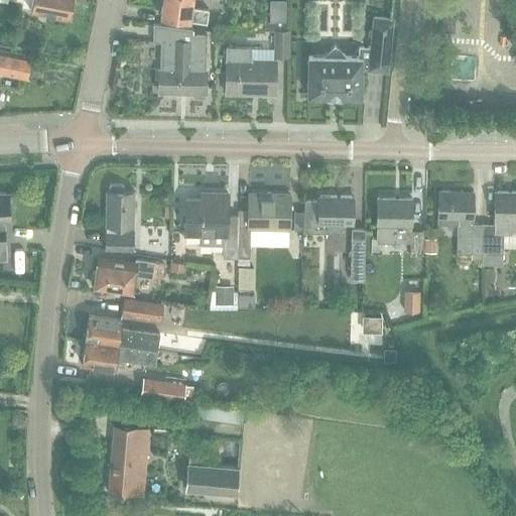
[(68,18),(71,0),(31,0),(29,11),(68,18)]
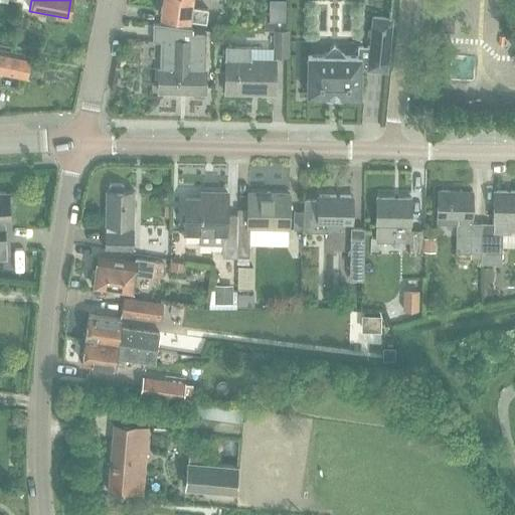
[(190,19),(205,21),(206,21),(206,16),(207,8),(191,6),(192,0),(162,0),(160,16),(189,20),(190,19)]
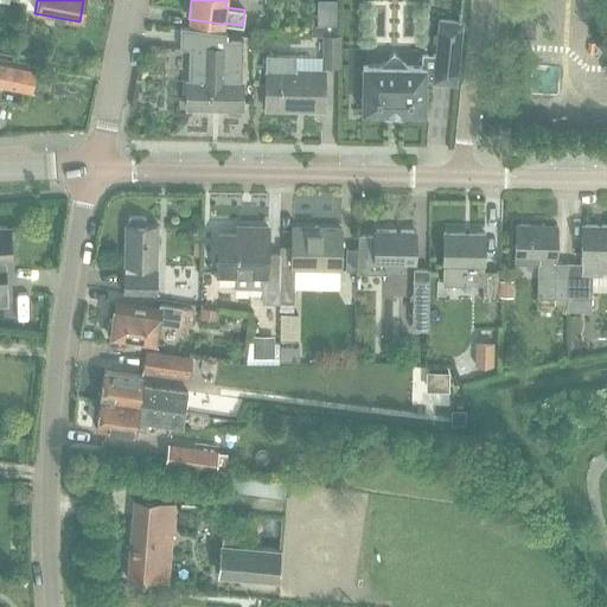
[(606,0),(544,0),(544,21),(596,25),(595,44),(606,45),(606,0)]
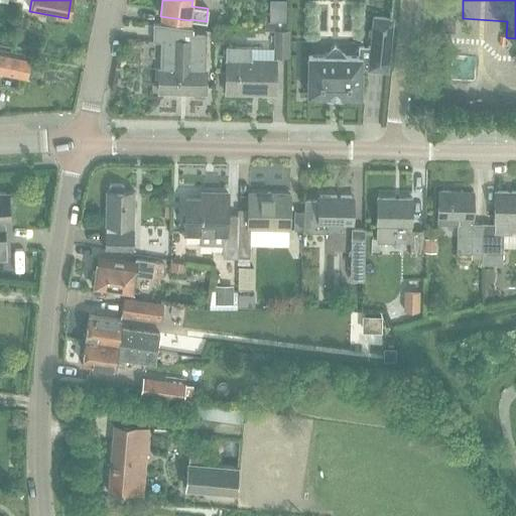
[(369,70),(387,72),(392,19),(374,18),(371,47),(359,47),(358,57),(346,57),(335,46),(324,57),(308,56),(307,96),(361,97),(361,69),(368,69),(369,70)]
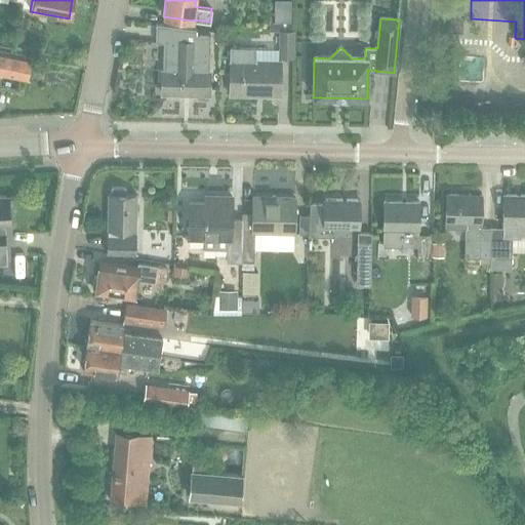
[(269,22),(269,31),(279,31),(292,31),(292,23),(291,23),(275,22),(269,22)]
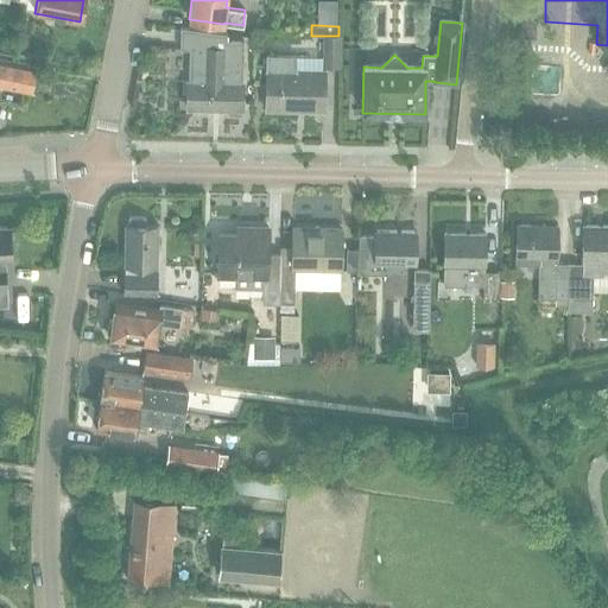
[(241,42),(226,40),(226,35),(188,29),(181,27),(181,50),(189,50),(189,82),(188,82),(187,105),(221,105),(221,109),(242,109),(241,83),(241,42)]
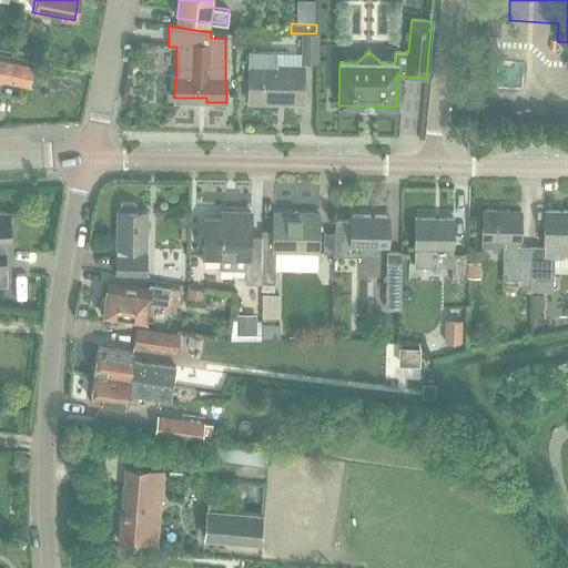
[(316,62),(317,33),(316,33),(302,33),(301,62),(316,62)]
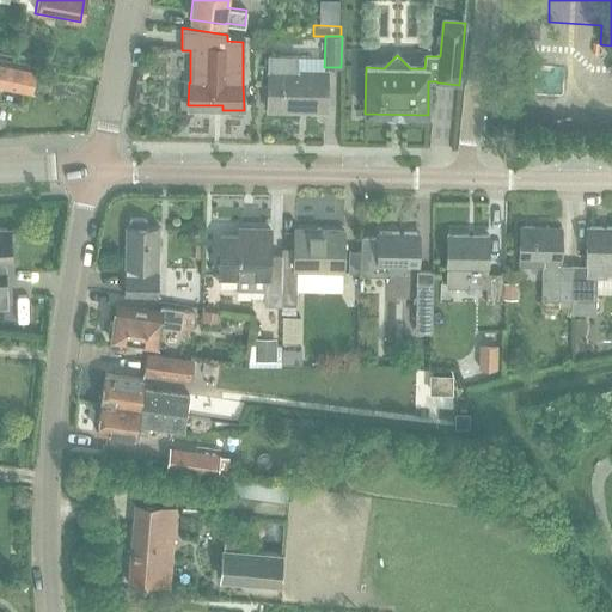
[(0,85),(30,91),(35,62),(16,59),(17,54),(0,50),(0,85)]
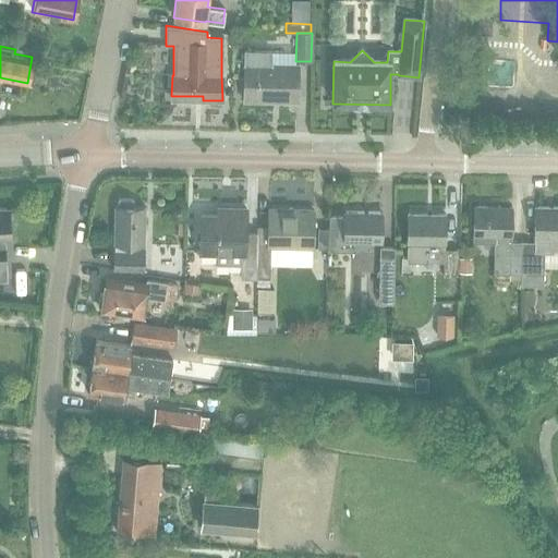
[(299,65),(271,64),(273,51),(245,51),(244,101),(298,102),(299,65)]
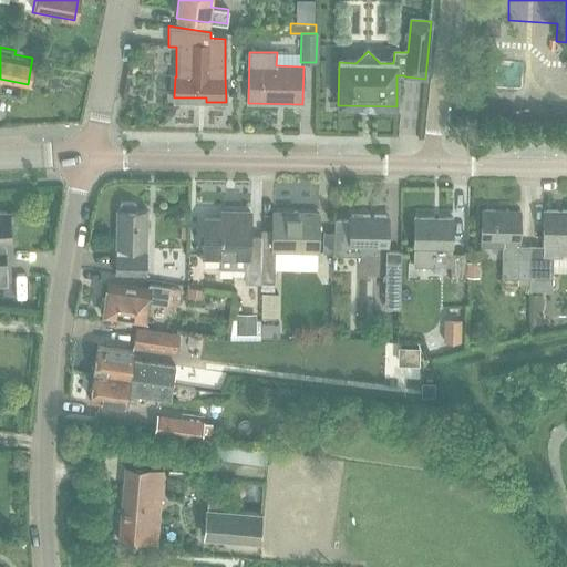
[(528,279),(528,246),(518,246),(518,210),(482,210),(481,246),(502,247),(501,278),(528,279)]
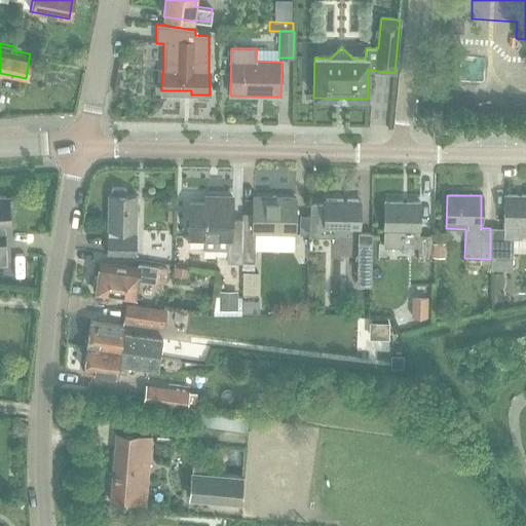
[(135,231),(136,197),(109,196),(107,230),(135,231)]
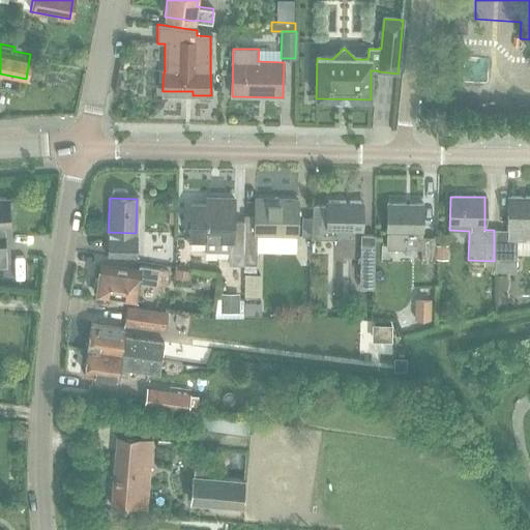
[(514,270),(516,261),(516,239),(529,238),(529,198),(507,198),(507,231),(494,230),(494,261),(495,261),(495,270),(514,270)]
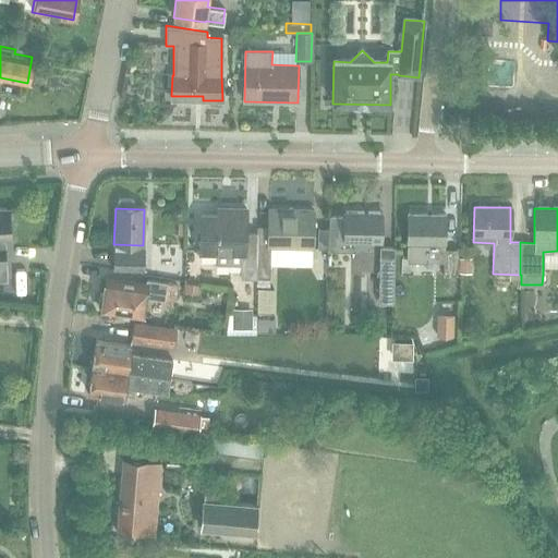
[(0,280),(1,280),(0,263),(3,263),(2,241),(9,240),(8,209),(0,209),(0,280)]
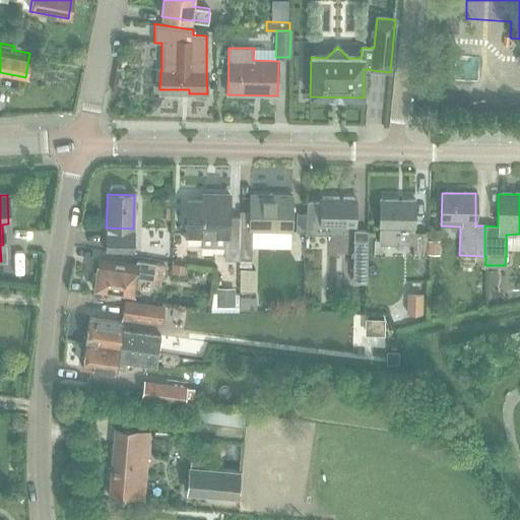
[(251,259),(251,249),(252,231),(291,232),(291,198),(250,197),(249,218),(239,218),(238,259),(251,259)]
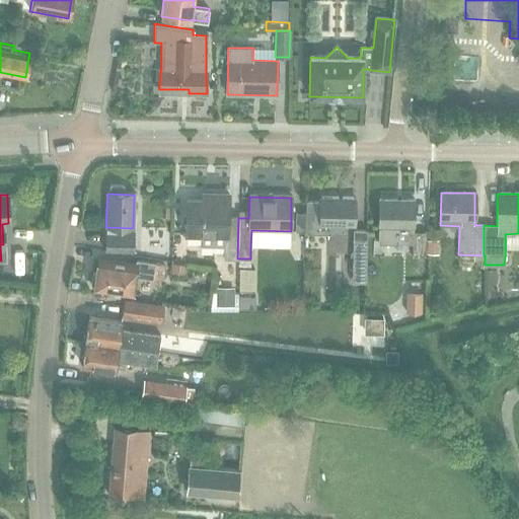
[(346,226),(354,226),(355,198),(319,198),(319,202),(305,201),(305,233),(346,234),(346,226)]
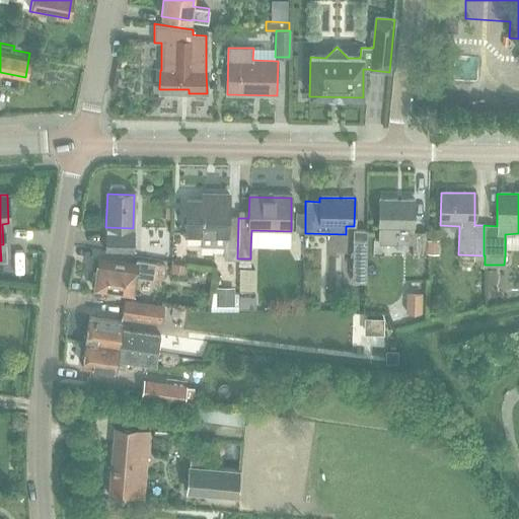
[(413,232),(414,200),(379,199),(378,243),(398,244),(398,243),(412,243),(412,256),(425,256),(426,232),(413,232)]
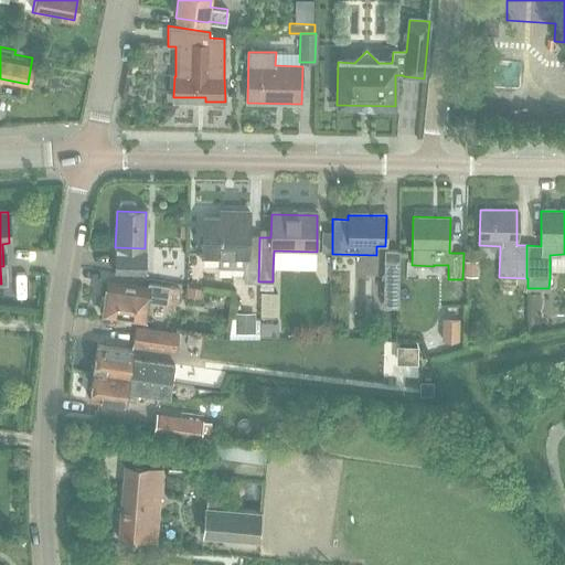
[(258,281),(259,237),(248,237),(248,220),(202,219),(201,256),(219,256),(219,267),(243,268),(243,281),(258,281)]
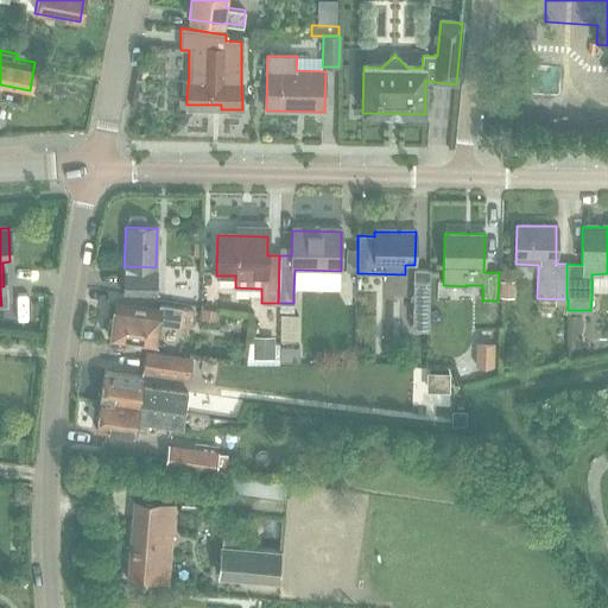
[(356,249),(346,249),(346,271),(356,272),(356,249)]
